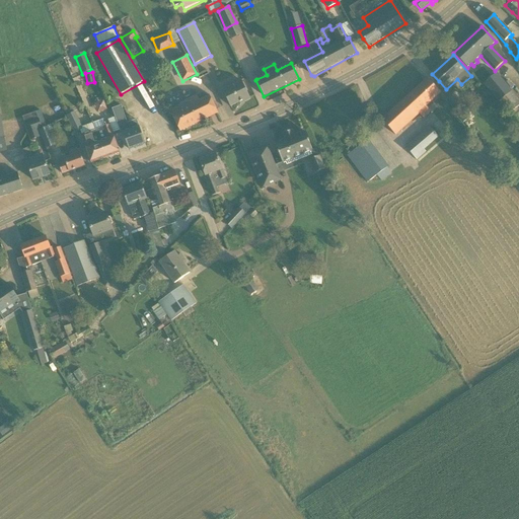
[(483,85),(508,116),(518,105),(518,99),(497,73),(483,85)]
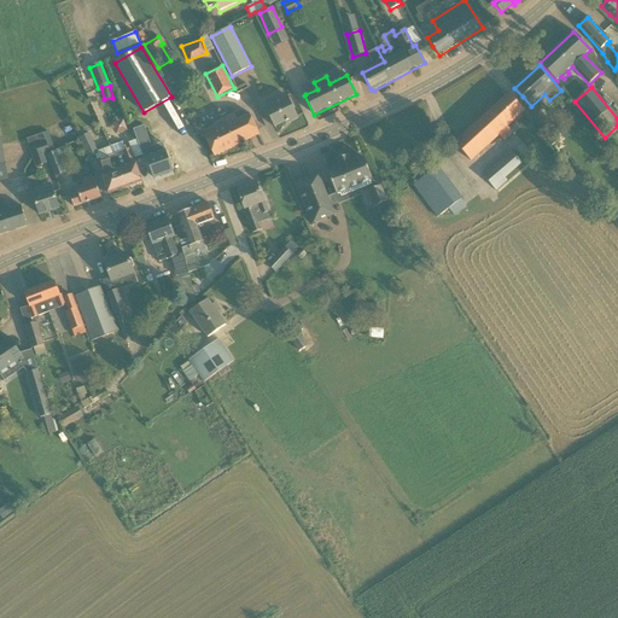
[(507,127),(525,111),(508,93),(454,143),(471,162),(500,135),(505,141),(513,133),(507,127)]
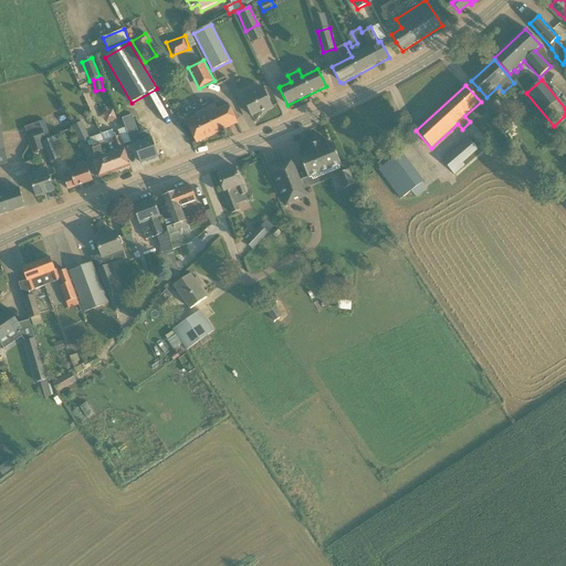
[(242,98),(247,106),(251,116),(265,109),(266,112),(273,108),(263,88),(242,98)]
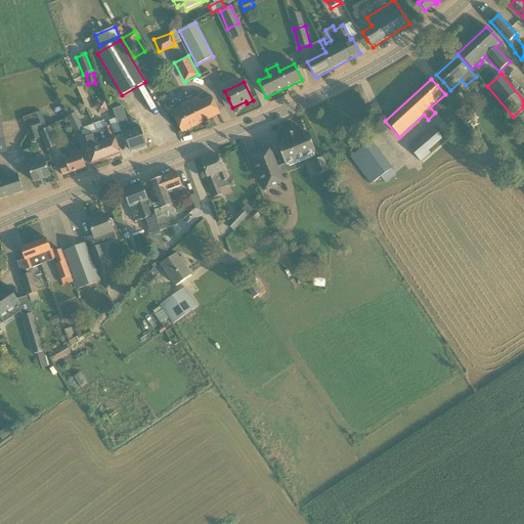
[(218,111),(219,111),(214,100),(213,100),(211,96),(183,110),(181,105),(172,111),(174,114),(173,115),(175,119),(174,119),(179,129),(180,129),(181,133),(220,114),(218,111)]
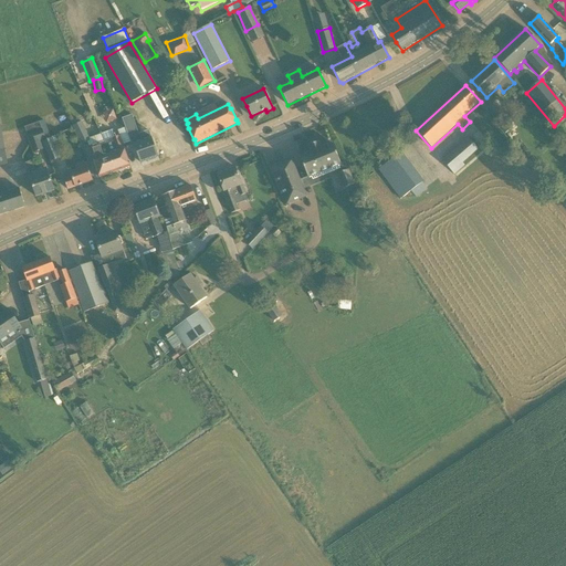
[(490,115),(504,134),(513,127),(498,108),(490,115)]
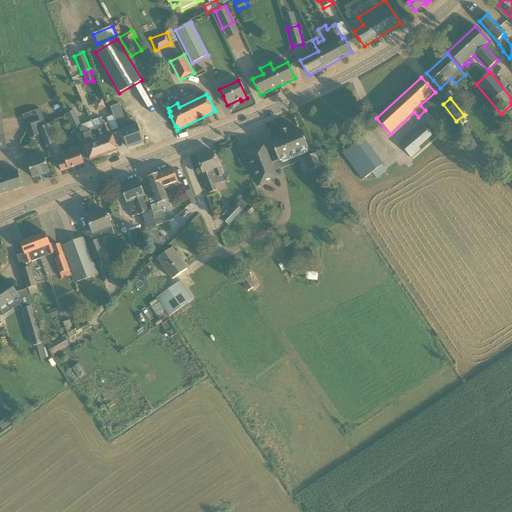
[(101,100),(93,103),(96,111),(104,108),(101,100)]
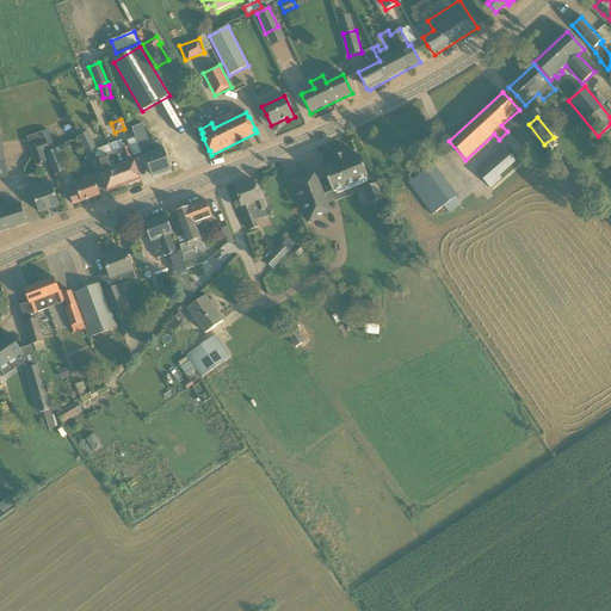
[(142,124),(131,128),(142,159),(146,158),(152,176),(160,173),(161,174),(168,172),(167,171),(171,170),(164,149),(162,149),(153,153),(142,124)]
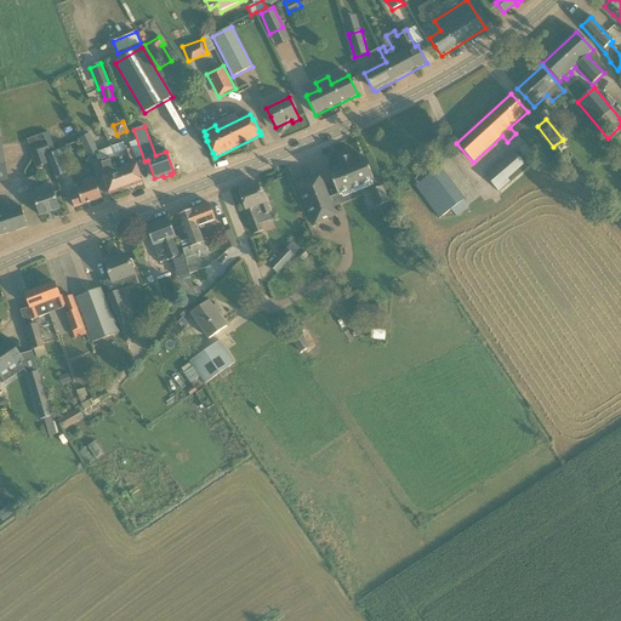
[(114,154),(110,148),(98,152),(90,135),(80,140),(90,159),(96,155),(98,160),(97,161),(109,195),(126,189),(114,154)]
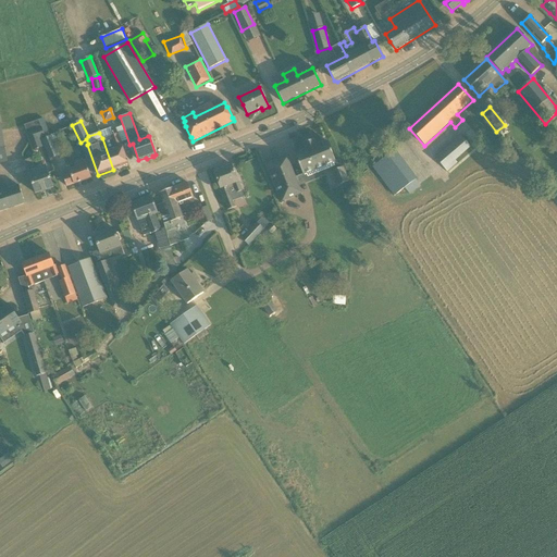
[(44,137),(40,126),(26,132),(33,152),(42,148),(40,139),(44,137)]
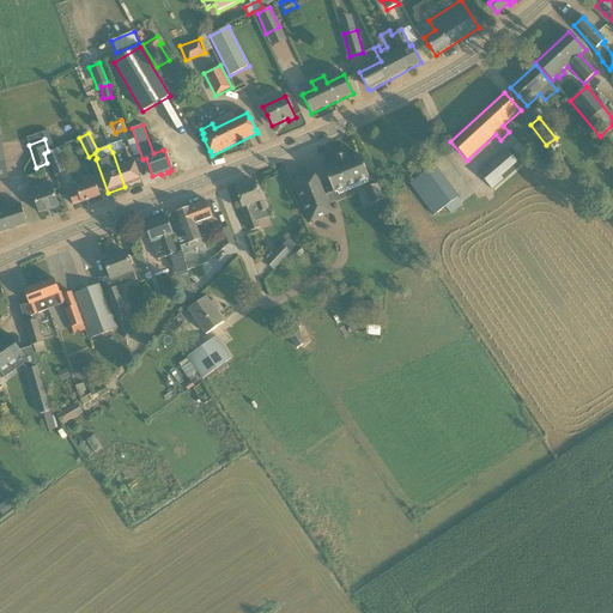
[(121,141),(109,146),(113,152),(125,187),(141,181),(129,147),(125,150),(121,141)]
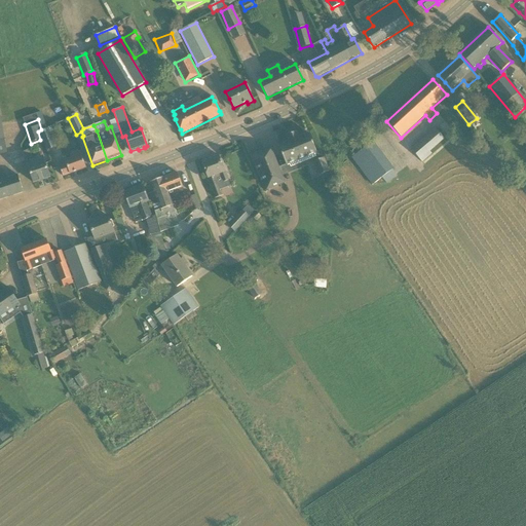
[(39,133),(47,151),(57,148),(48,128),(39,133)]
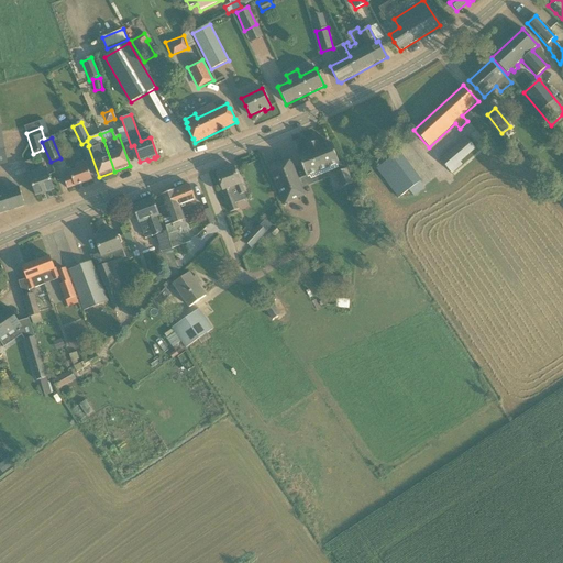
[(466,139),(440,161),(452,174),(462,165),(460,163),(475,148),(466,139)]
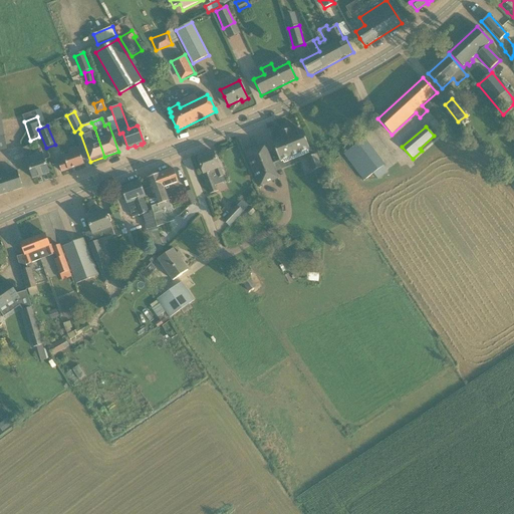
[(272,143),(279,162),(304,152),(306,158),(306,159),(311,172),(321,168),(316,155),(315,155),(313,148),(309,150),(301,131),(291,135),(289,130),(280,133),(282,139),(272,143)]
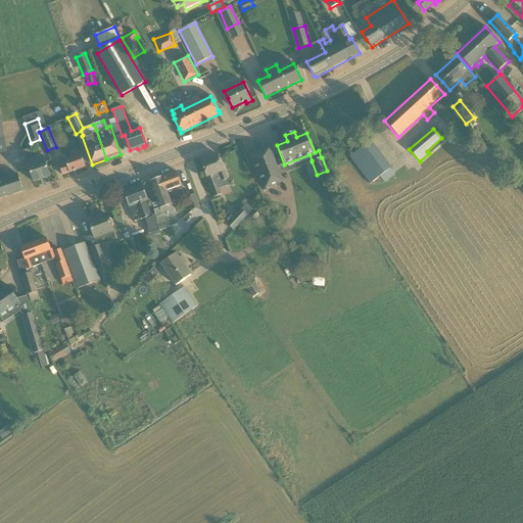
[(350,157),(355,165),(370,185),(380,177),(384,183),(394,175),(390,170),(370,142),(350,157)]
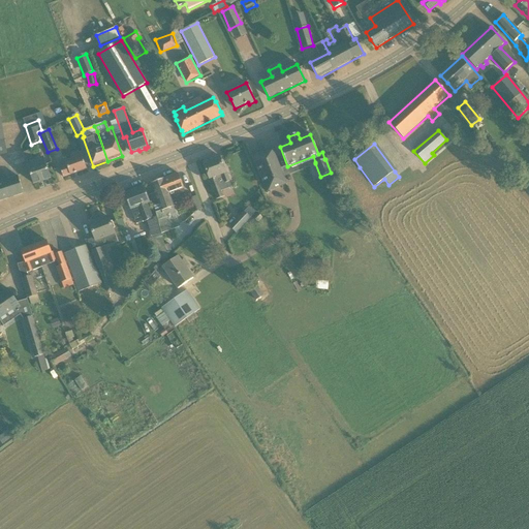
[(70,156),(71,160),(65,162),(66,165),(60,167),(63,177),(86,168),(81,153),(79,153),(78,151),(71,154),(72,156),(70,156)]
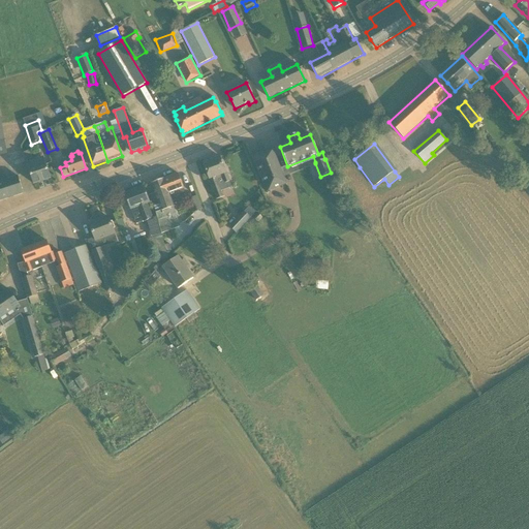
[(286,184),(273,151),(262,154),(262,153),(252,157),(267,192),(286,184)]
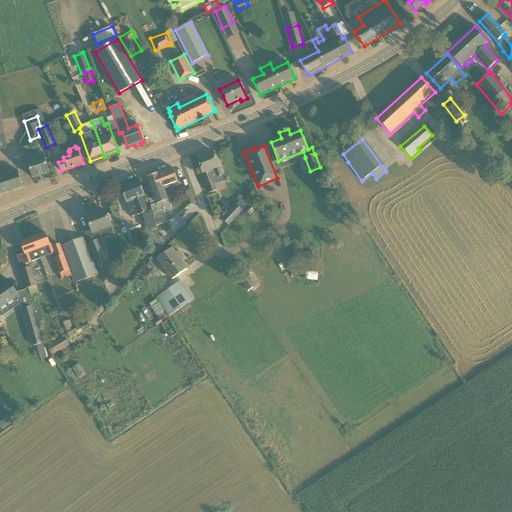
[(25,157),(29,169),(33,178),(49,173),(41,152),(25,157)]
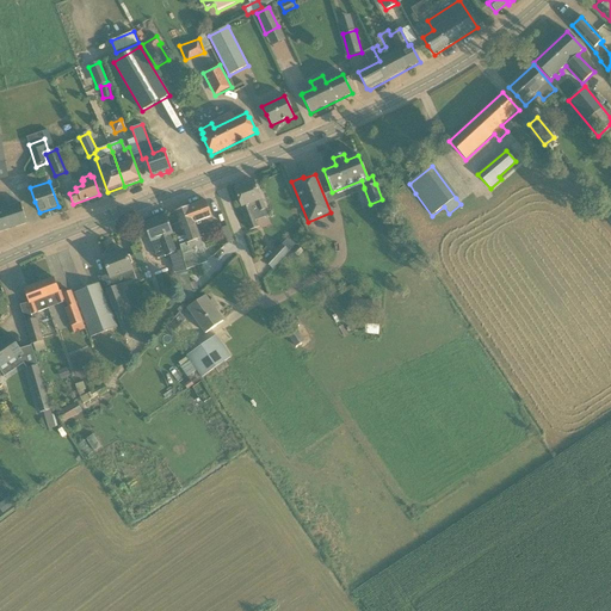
[(234,189),(245,216),(250,230),(258,227),(253,215),(265,210),(254,181),(234,189)]
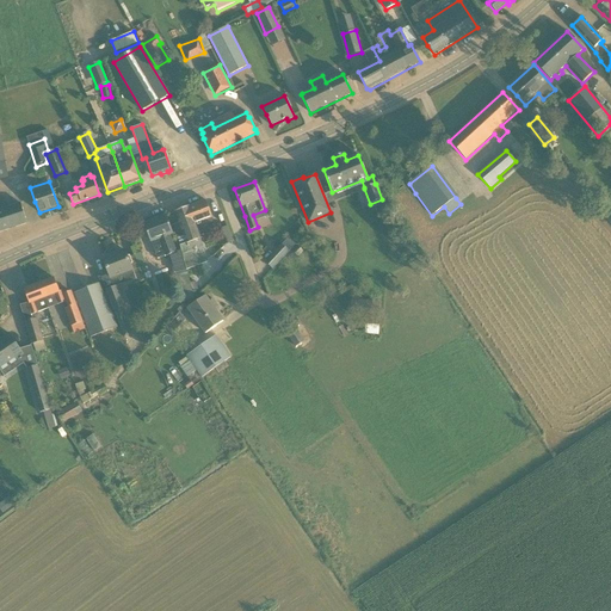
[(0,232),(28,223),(20,204),(5,209),(2,201),(0,202),(0,232)]
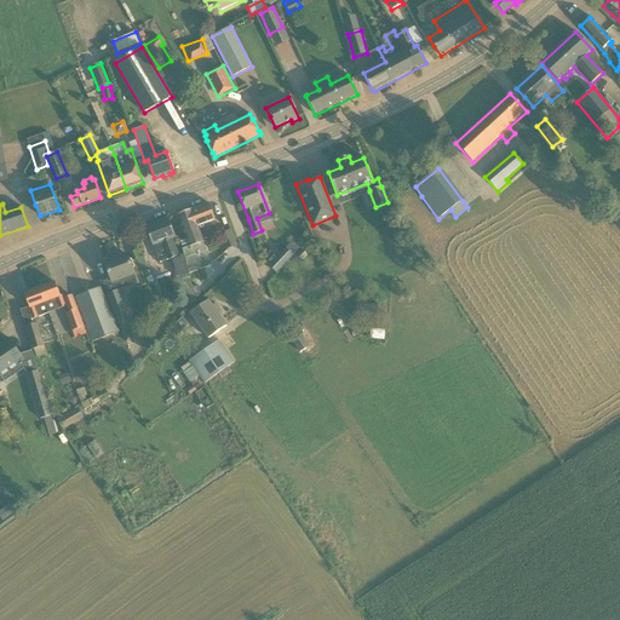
[(183,250),(184,254),(188,269),(189,275),(194,274),(212,267),(211,263),(201,237),(218,231),(208,204),(178,214),(189,247),(183,250)]
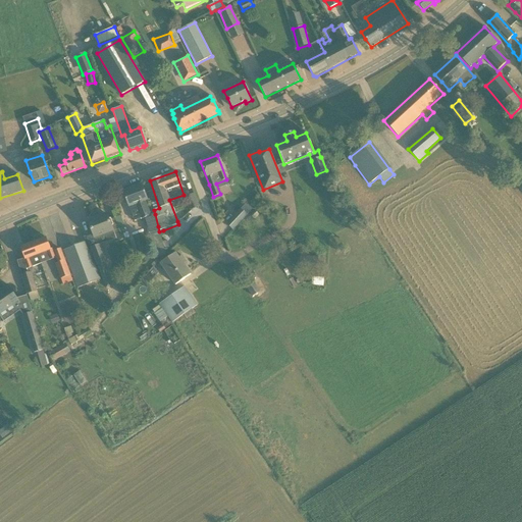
[(158,226),(155,214),(151,215),(145,202),(148,201),(142,185),(122,192),(135,222),(144,218),(149,235),(150,235),(156,258),(165,256),(161,238),(159,231),(158,226)]
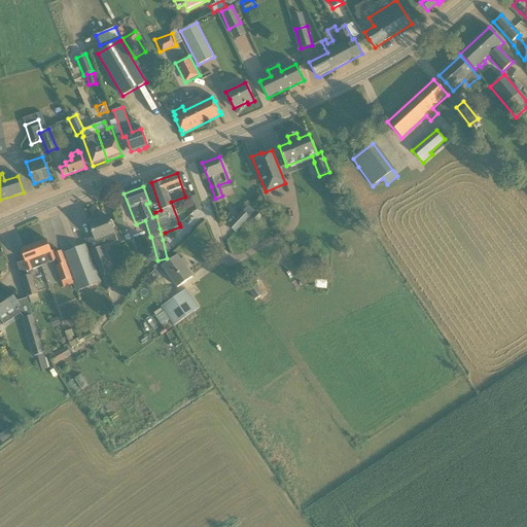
[(185,199),(190,212),(201,208),(196,195),(185,199)]
